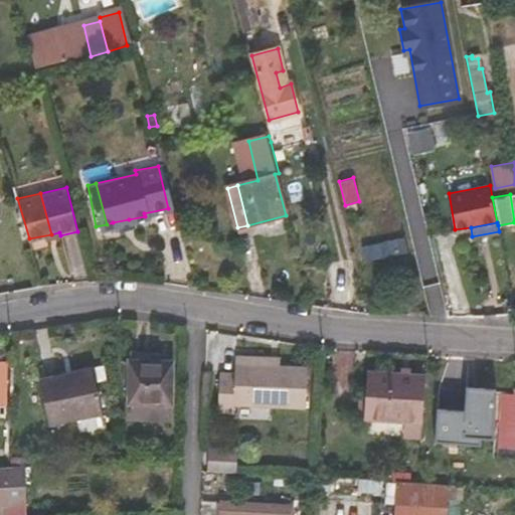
[(364,247),(366,258),(407,250),(404,239),(364,247)]
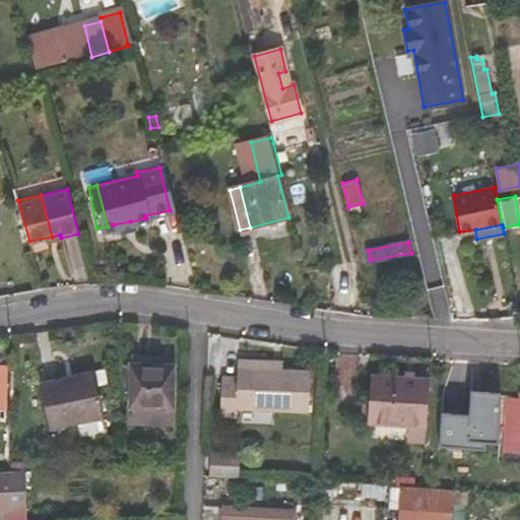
[(173,353),(131,351),(131,360),(151,361),(151,365),(173,365),(173,353)]
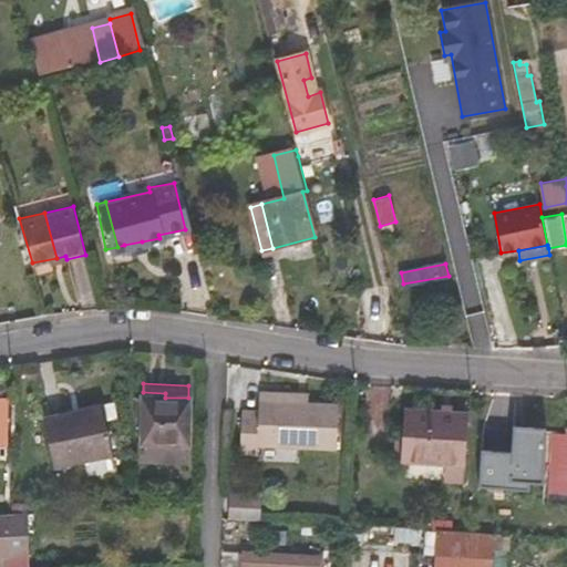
[(336,449),(338,403),(307,402),(278,400),(278,390),(259,390),(258,409),(241,409),(240,449),(258,450),(258,444),(336,449)]
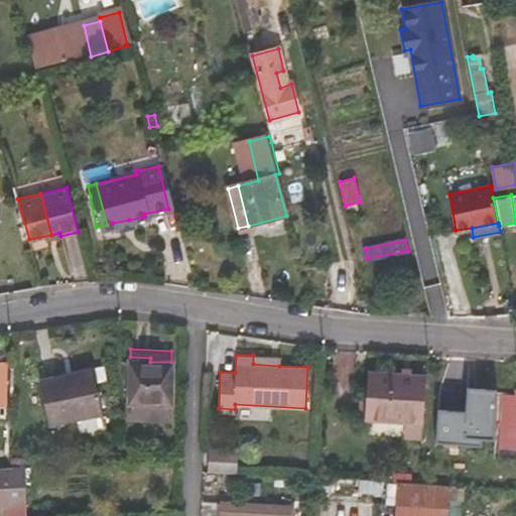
[(279,366),(280,356),(253,355),(253,364),(279,366)]
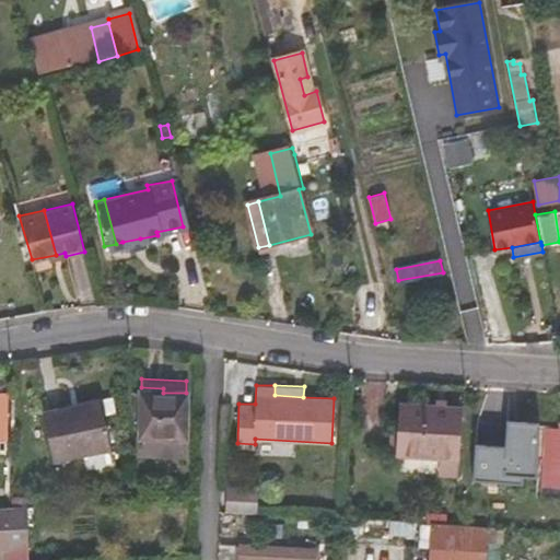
[(140,454),(184,455),(186,393),(163,393),(163,388),(141,387),(140,454)]
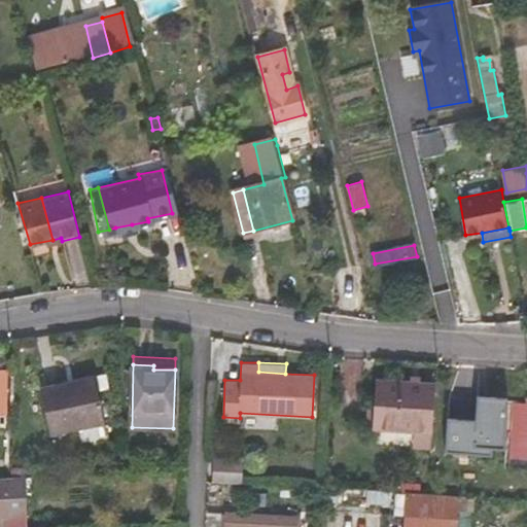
[(94,374),(64,380),(65,385),(67,390),(96,384),(94,374)]
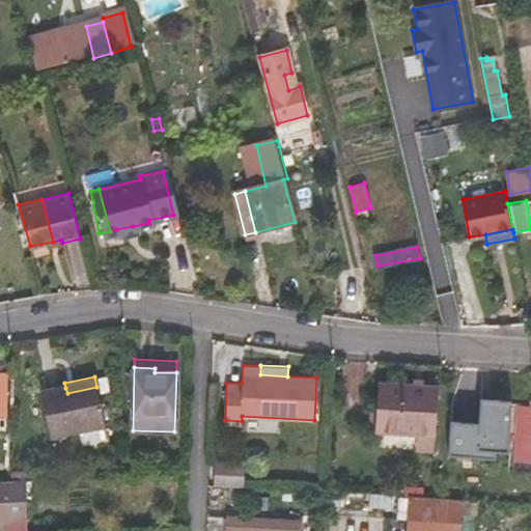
[(420,434),(436,435),(437,432),(439,389),(379,386),(375,431),(420,434)]
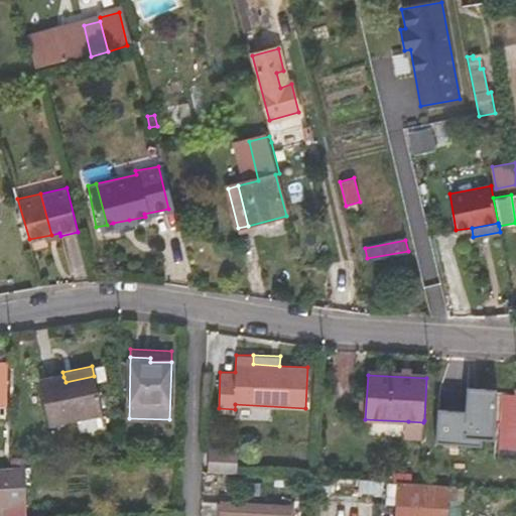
[(48,424),(102,413),(94,376),(66,382),(63,377),(39,382),(48,424)]
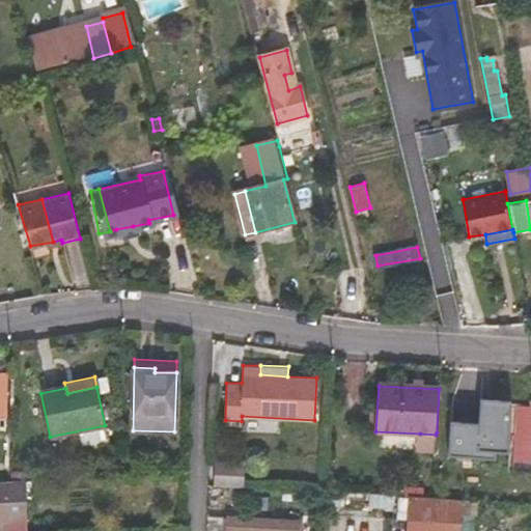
[(479,420),(450,418),(448,452),(497,455),(497,448),(510,449),(511,400),(495,399),(495,403),(480,403),(479,420)]
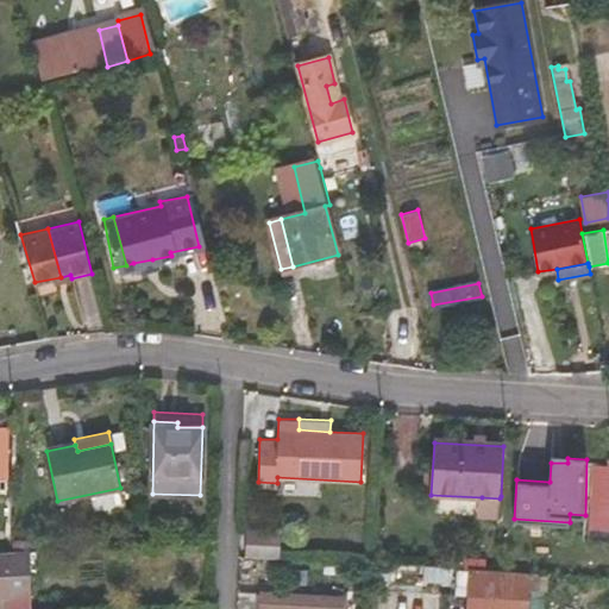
[(608,516),(608,510),(608,472),(602,471),(598,515),(608,516)]
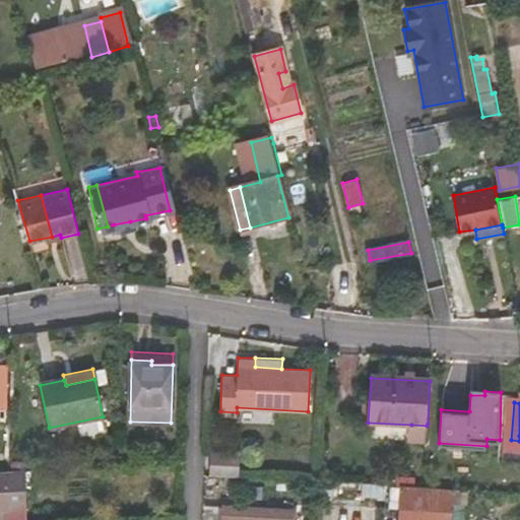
[(431,440),(433,424),(428,424),(427,426),(411,425),(411,438),(431,440)]
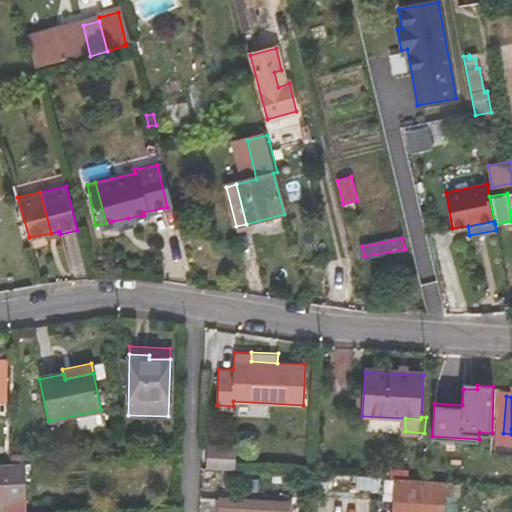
[(235,469),(236,447),(208,446),(207,468),(235,469)]
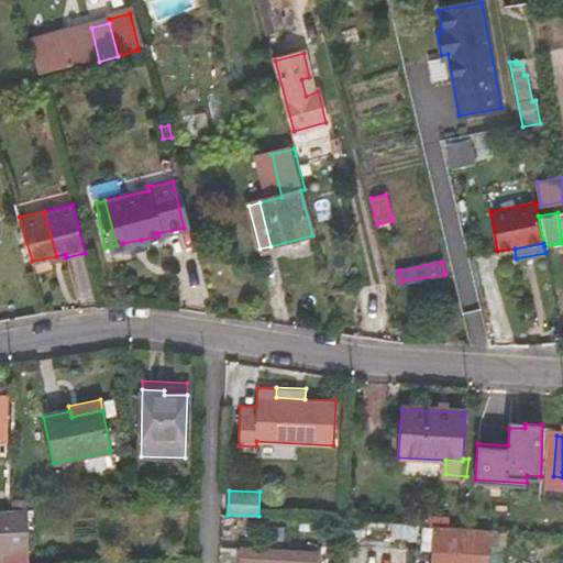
[(7,562),(30,562),(26,509),(10,510),(0,510),(0,551),(7,551),(7,562)]
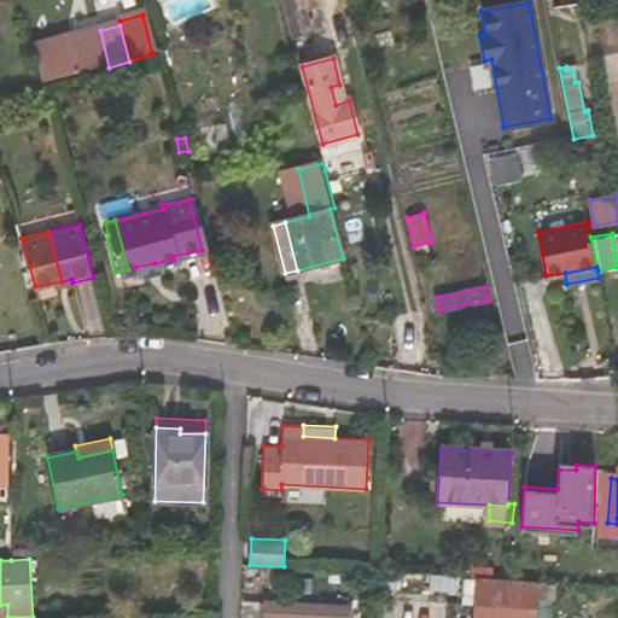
[(466,577),(465,605),(473,606),(476,578),(466,577)]
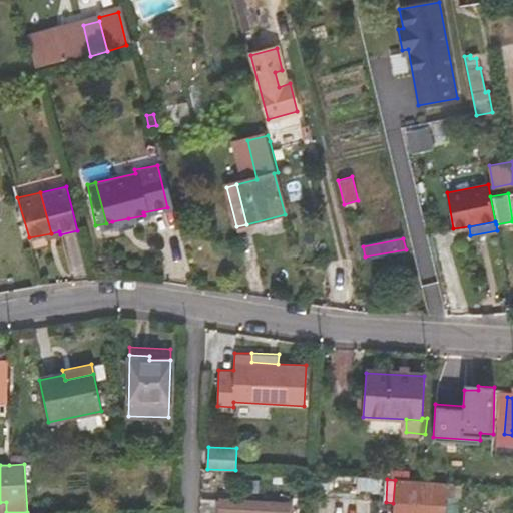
[(445,512),(447,483),(395,480),(393,503),(392,512),(445,512)]
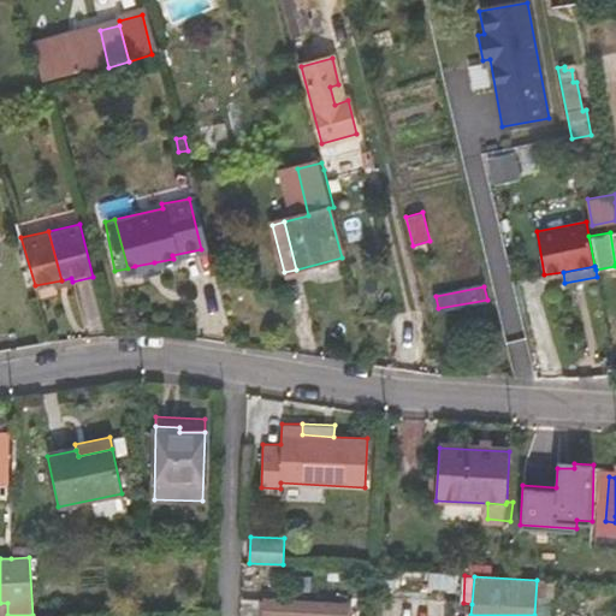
[(267,600),(265,615),(343,615),(345,606),(267,600)]
